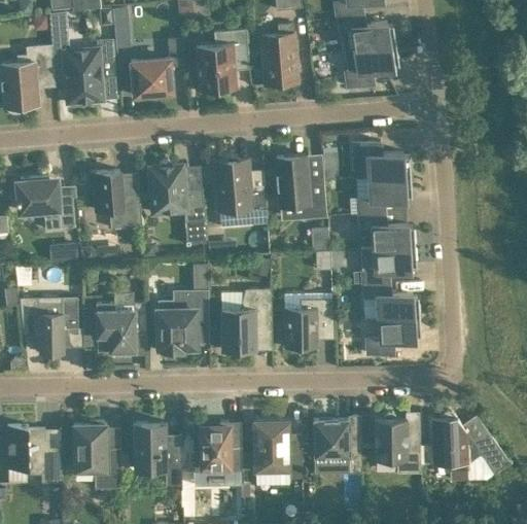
[(25,1),(21,6),(21,13),(33,12),(31,0),(25,1)]
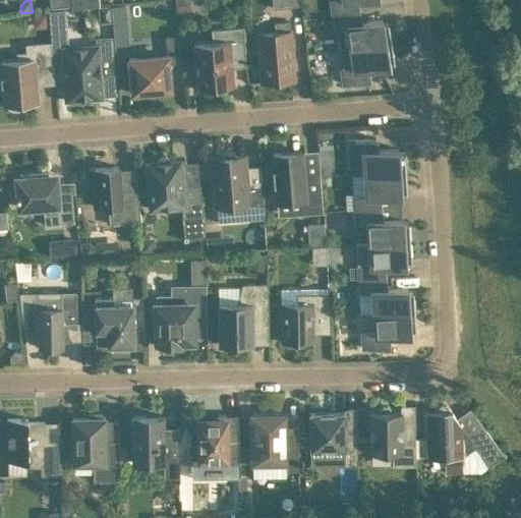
[(98,0),(49,0),(50,10),(71,8),(71,10),(99,8),(98,0)]
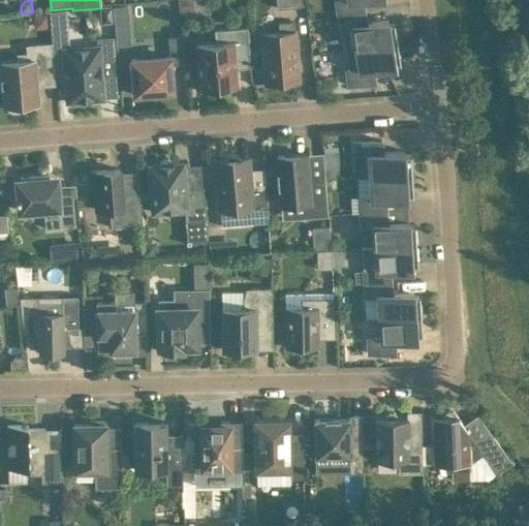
[(203,10),(200,0),(184,0),(186,12),(203,10)]
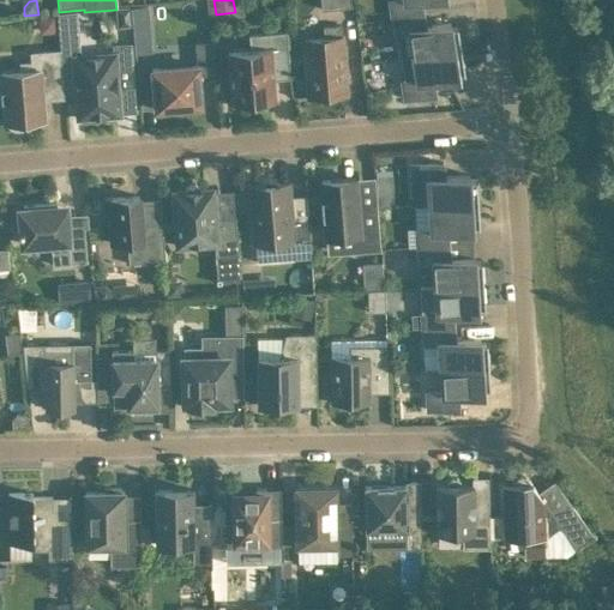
[(350,0),(335,0),(337,11),(353,10),(350,0)]
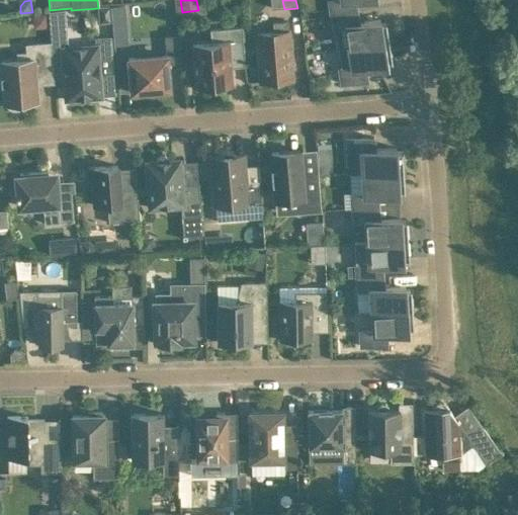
[(341,0),(341,1),(329,3),(331,16),(357,12),(355,1),(363,0),(341,0)]
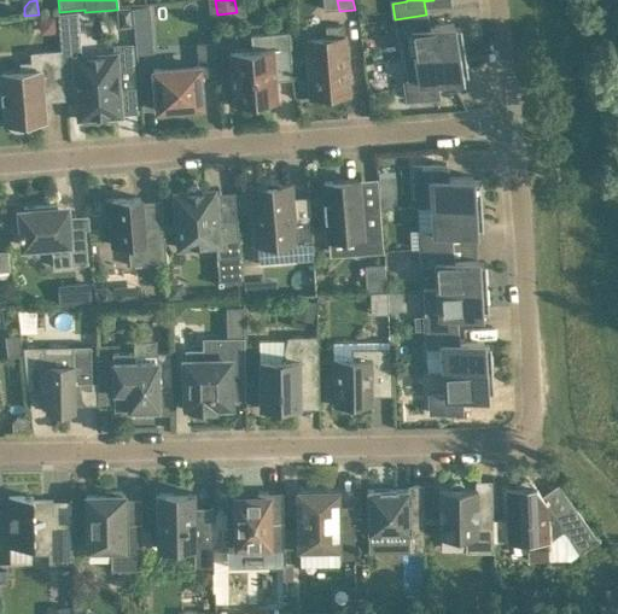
[(133,9),(134,25),(151,23),(150,7),(133,9)]
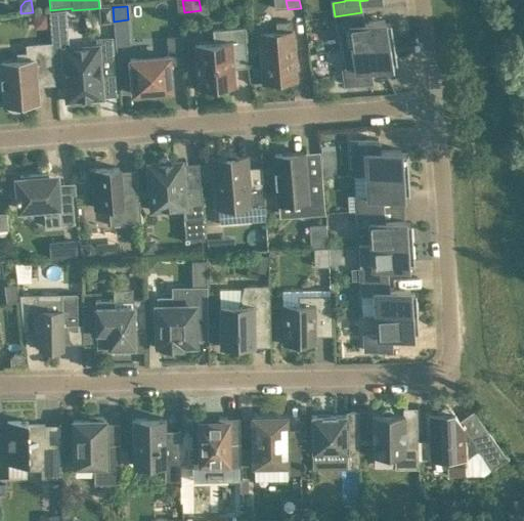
[(100,19),(105,24),(112,24),(111,8),(99,9),(100,19)]
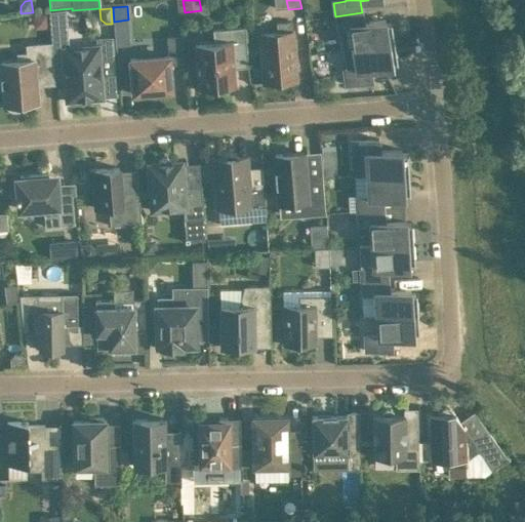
[(50,25),(68,24),(67,11),(49,12),(50,25)]
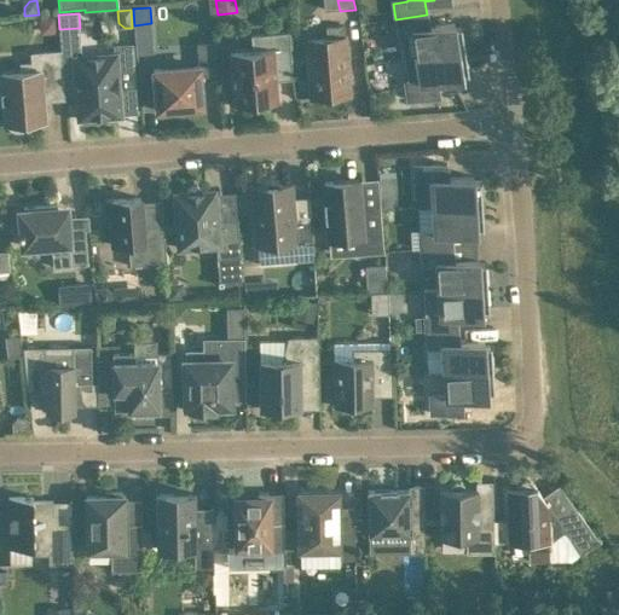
[(427,15),(395,19),(401,61),(404,59),(404,61),(466,51),(462,28),(460,28),(455,29),(455,24),(429,29),(427,15)]
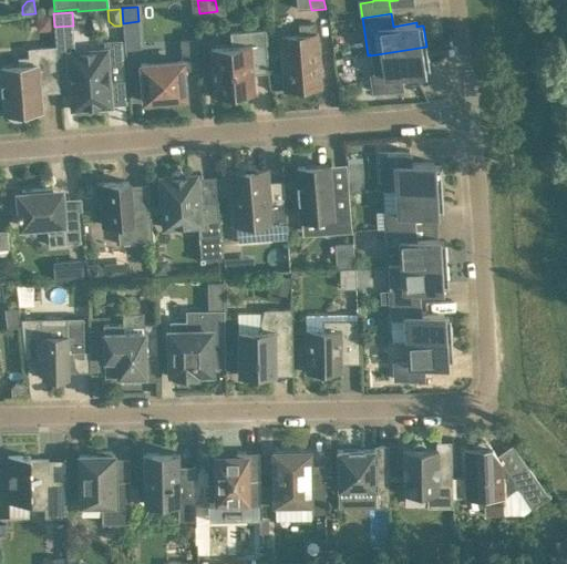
[(38,27),(43,31),(51,31),(50,17),(37,18),(38,27)]
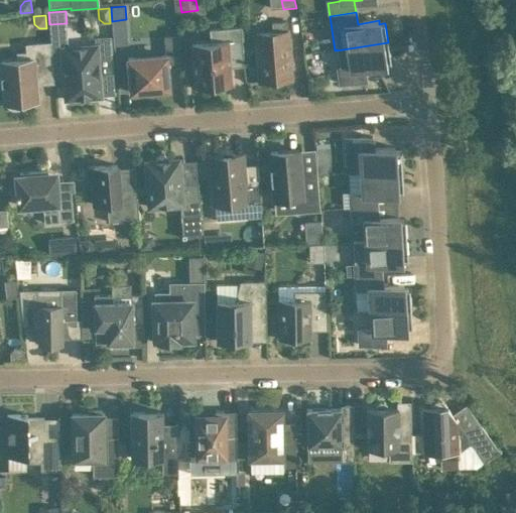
[(256,35),(259,82),(259,84),(269,83),(269,86),(272,89),(280,88),(282,85),(282,82),(292,81),(287,23),(271,24),(272,33),(256,35)]
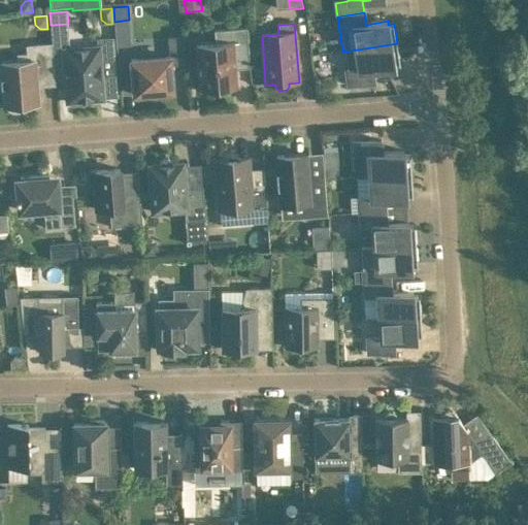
[(250,69),(246,29),(215,32),(216,44),(196,45),(200,91),(237,88),(235,70),(250,69)]
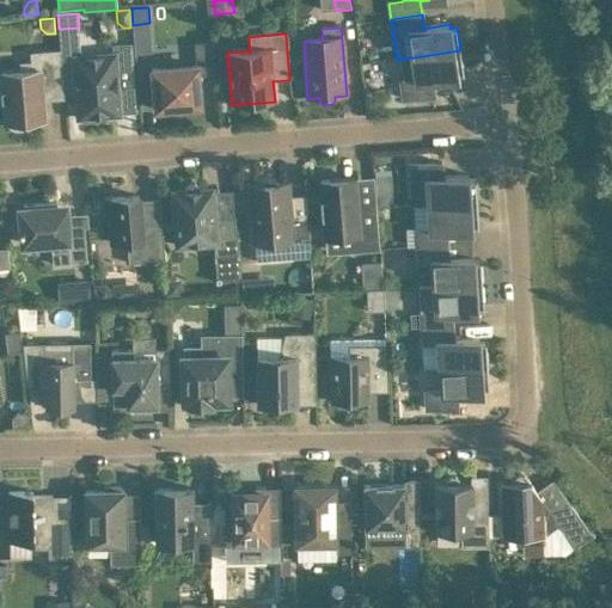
[(214,81),(210,43),(195,44),(196,67),(152,71),(155,111),(202,108),(200,83),(214,81)]
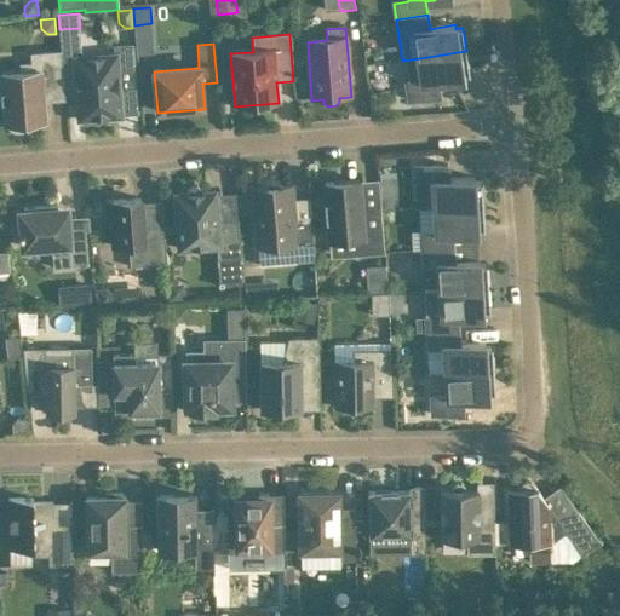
[(121,97),(136,95),(132,47),(115,49),(115,53),(113,58),(76,61),(81,119),(108,116),(108,115),(122,114),(121,97)]
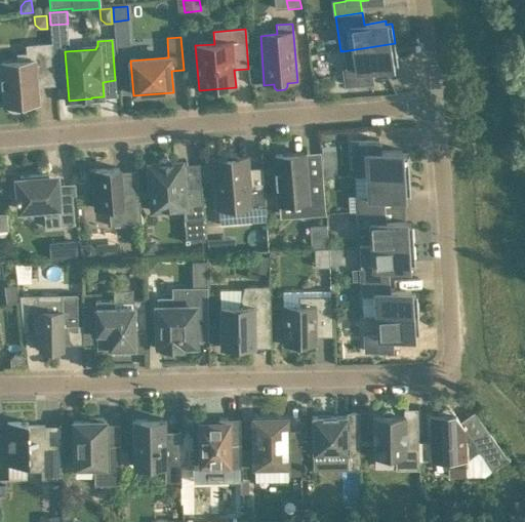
[(395,43),(342,51),(346,72),(344,72),(347,86),(372,82),(371,70),(393,67),(392,64),(396,63),(396,64),(398,63),(395,43)]
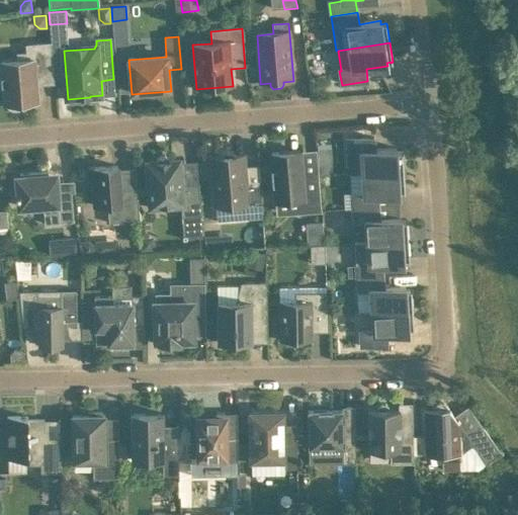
[(54,84),(51,44),(26,46),(27,54),(17,55),(18,61),(1,63),(4,104),(38,102),(36,86),(54,84)]
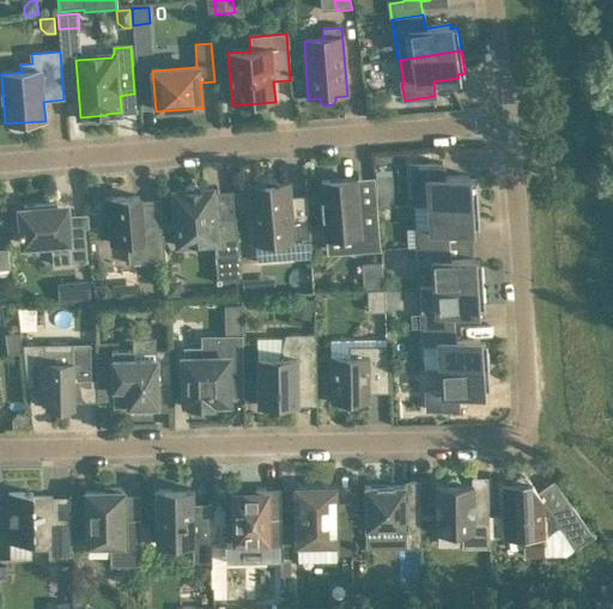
[(414,208),(429,207),(478,203),(477,180),(474,181),(469,181),(469,177),(443,178),(443,164),(411,166),(414,208)]
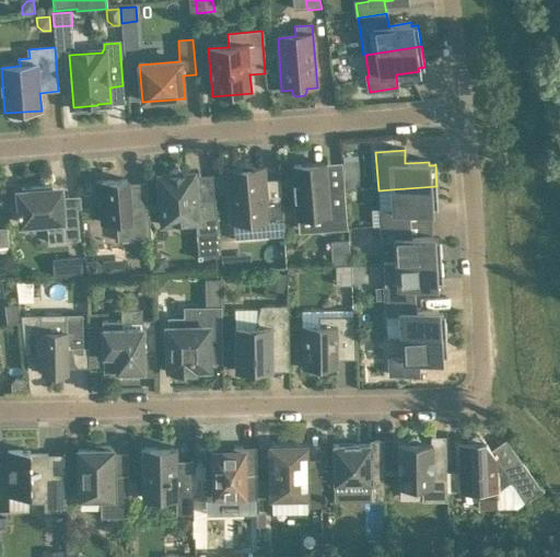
[(343,185),(327,187),(325,164),(293,167),(298,219),(324,217),(325,227),(347,224),(343,185)]
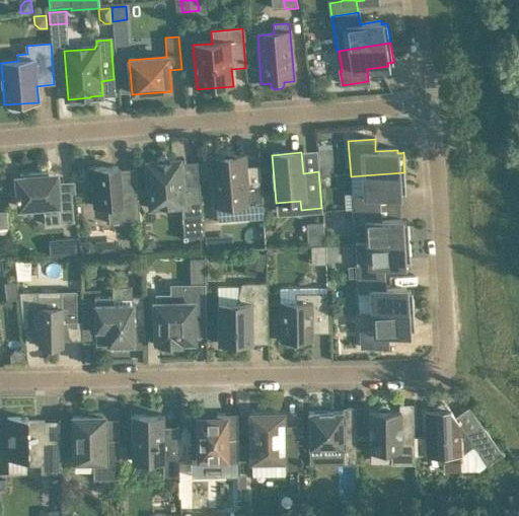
[(247,207),(263,206),(262,188),(247,189),(244,157),(236,158),(236,157),(232,154),(227,154),(223,155),(220,159),(212,160),(217,224),(249,222),(247,207)]
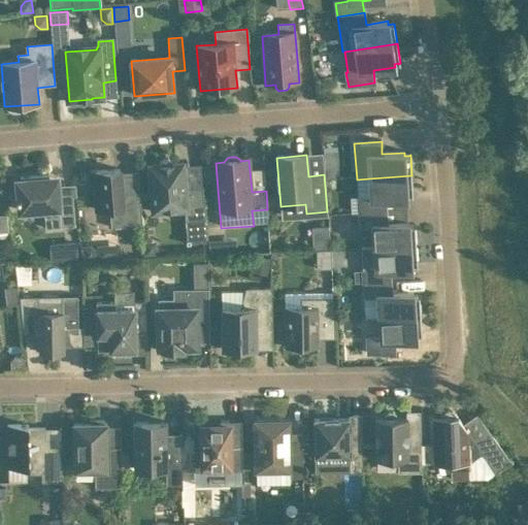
[(183,165),(173,166),(172,163),(168,160),(163,161),(160,164),(159,167),(150,168),(154,212),(185,210),(186,223),(205,222),(202,188),(185,189),(183,165)]
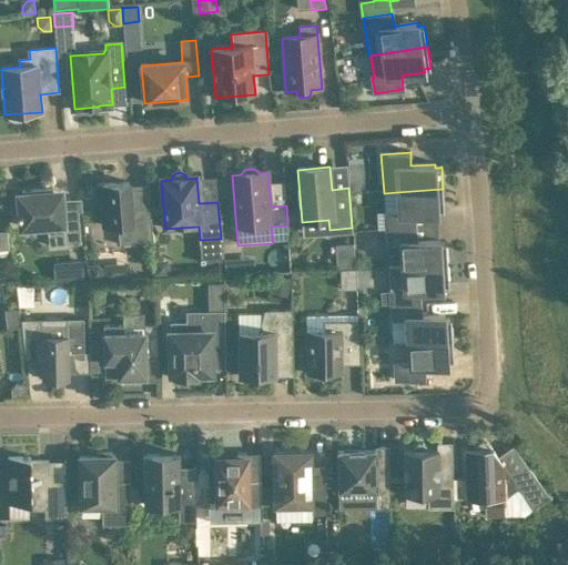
[(361,192),(359,179),(348,180),(350,193),(361,192)]
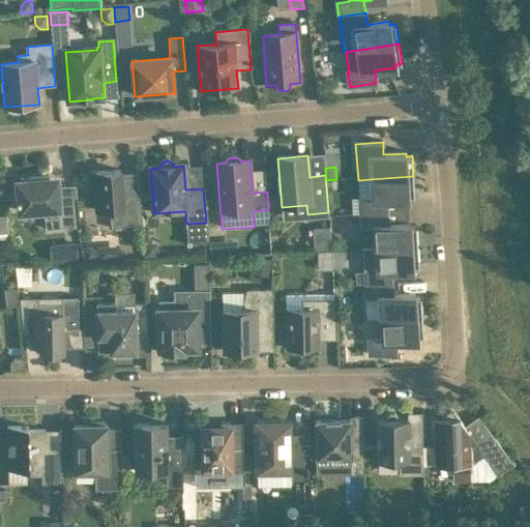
[(143,228),(141,195),(125,196),(122,193),(120,171),(91,173),(92,189),(95,189),(97,212),(110,211),(112,230),(143,228)]
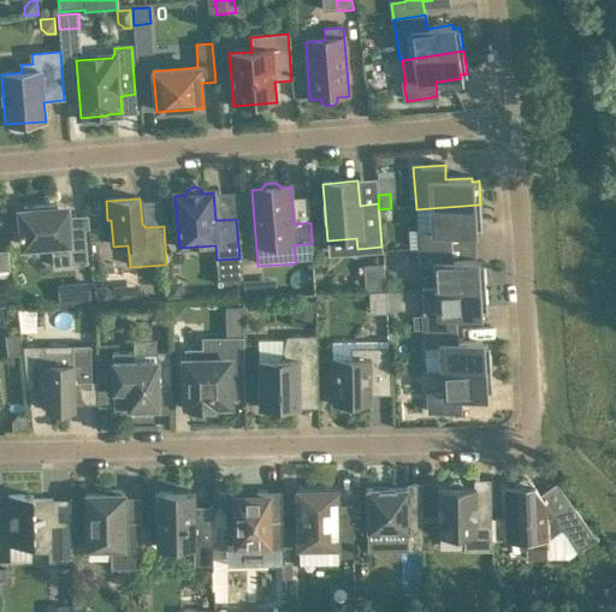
[(431,208),(416,209),(418,233),(419,249),(450,248),(450,233),(475,232),(474,229),(480,227),(480,229),(481,229),(480,205),(431,208)]
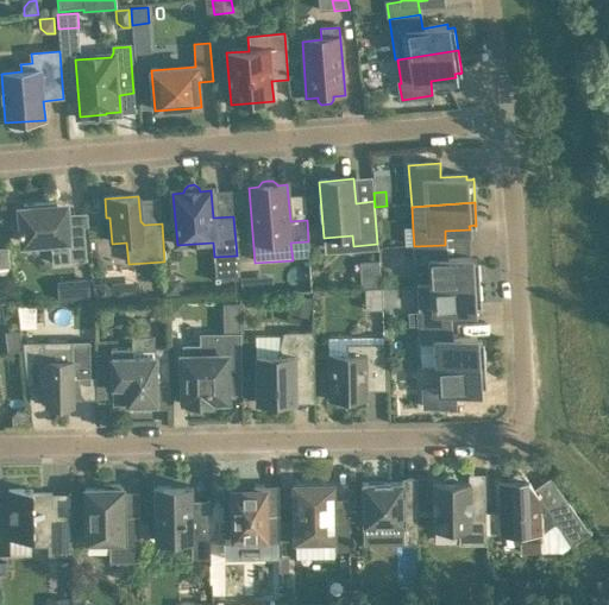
[(24,209),(20,210),(24,244),(51,243),(52,265),(87,262),(85,228),(67,229),(66,207),(57,207),(56,203),(23,206),(24,209)]
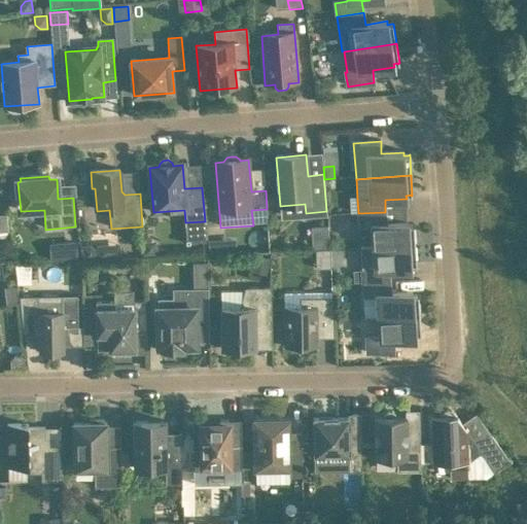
[(373,236),(373,248),(415,245),(414,224),(413,224),(413,225),(408,225),(408,222),(386,223),(385,212),(358,213),(359,234),(361,236),(373,236)]
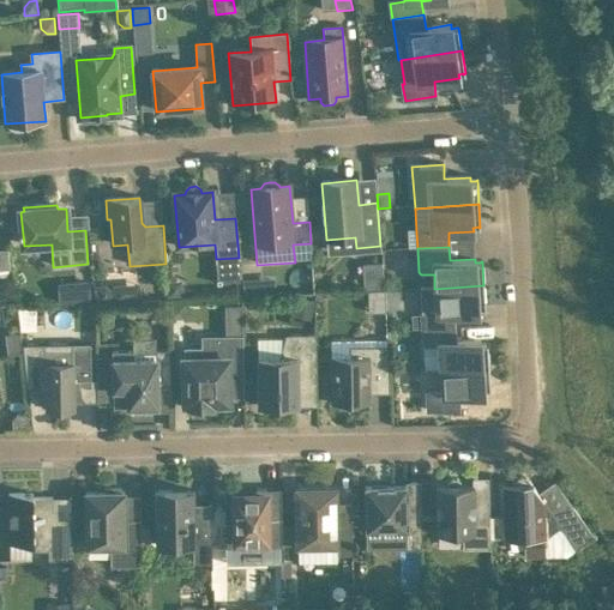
[(7,251),(0,252),(0,271),(10,271),(7,251)]
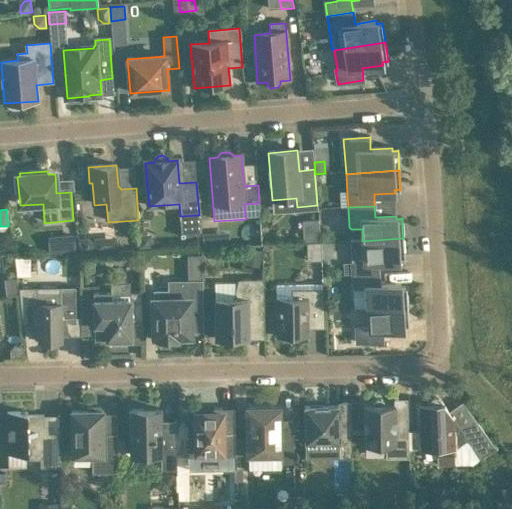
[(319,243),(318,225),(306,226),(307,243),(319,243)]
